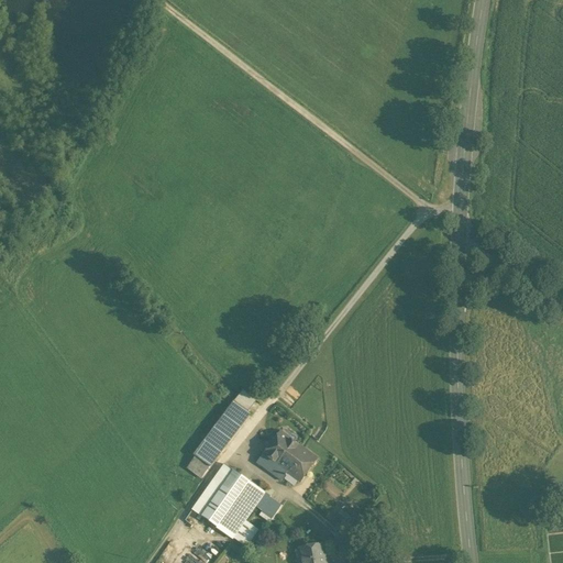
[(245,396),(239,406),(251,415),(257,405),(245,396)]
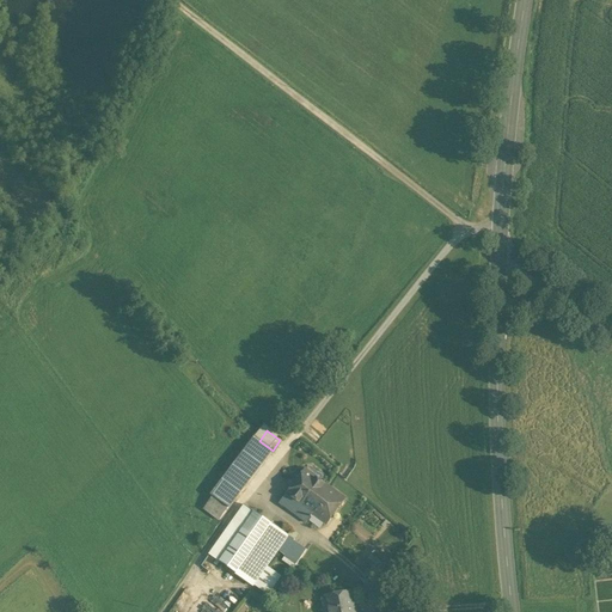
[(255,438),(234,464),(252,477),(273,451),(259,441),(255,438)]
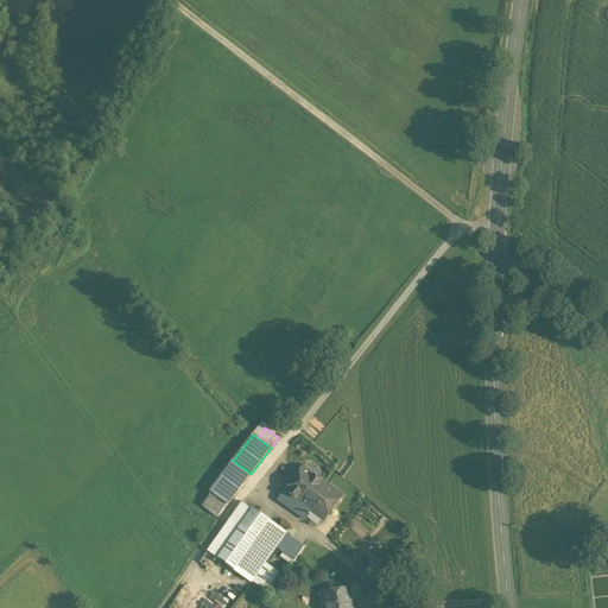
[(251,474),(233,461),(210,492),(213,494),(228,505),(251,474)]
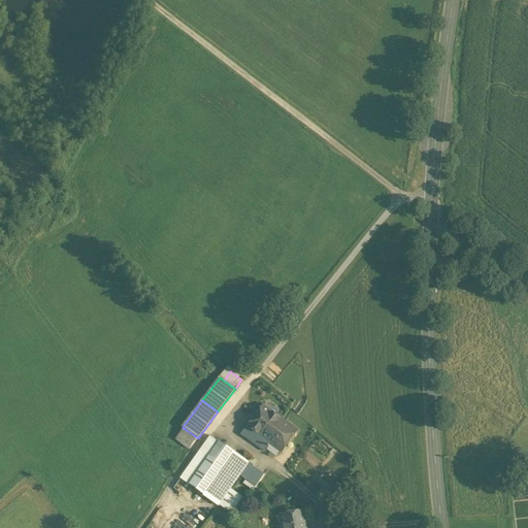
[(282,452),(298,431),(265,405),(249,427),(270,443),(282,452)]
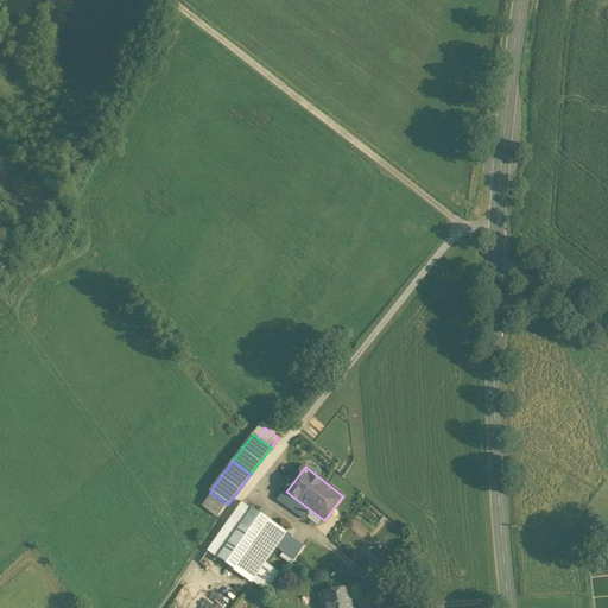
[(311,511),(286,492),(279,501),(305,520),(309,514),(310,515),(311,513),(310,513),(311,511)]
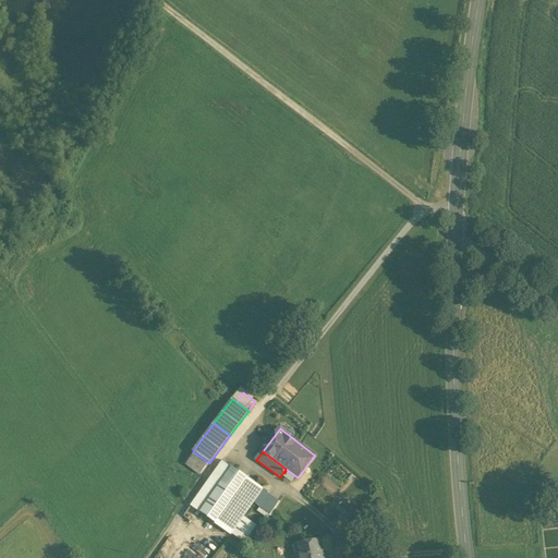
[(201,474),(209,463),(195,453),(186,464),(201,474)]
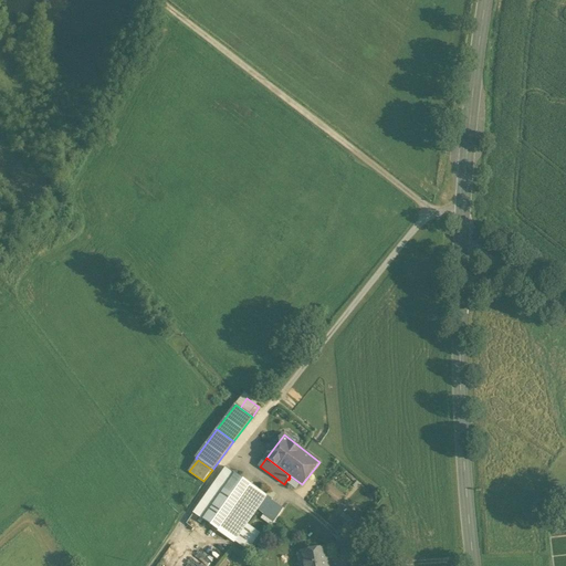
[(227,467),(194,513),(203,520),(236,473),(227,467)]
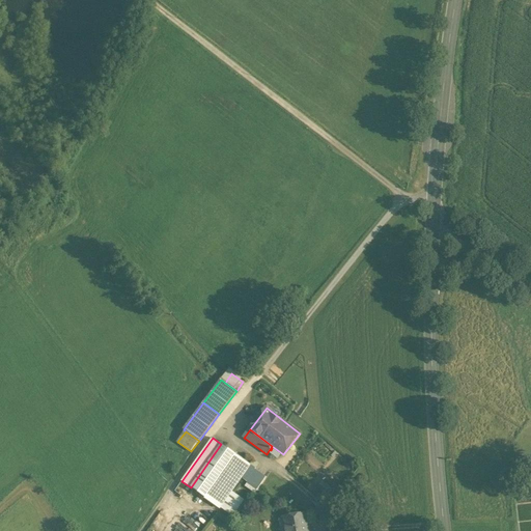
[(221,444),(191,487),(205,498),(235,454),(221,444)]
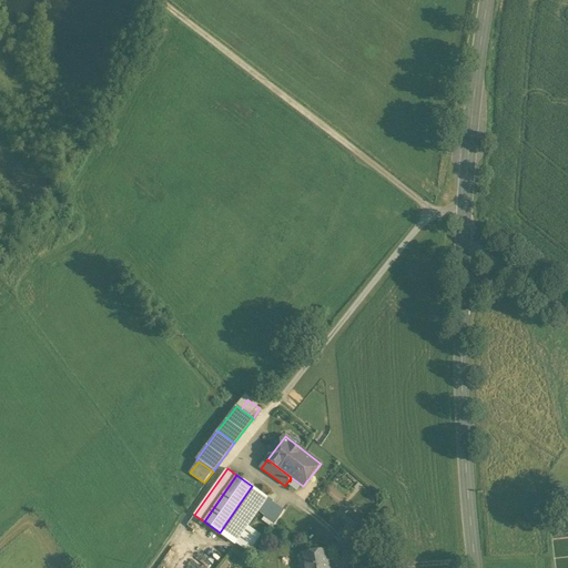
[(252,486),(220,533),(235,544),(245,530),(259,511),(269,497),(252,486)]
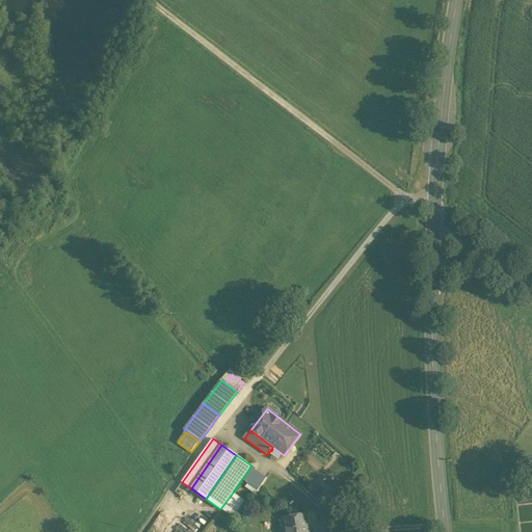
[(251,466),(242,479),(246,481),(253,473),(254,474),(256,471),(257,470),(251,466)]
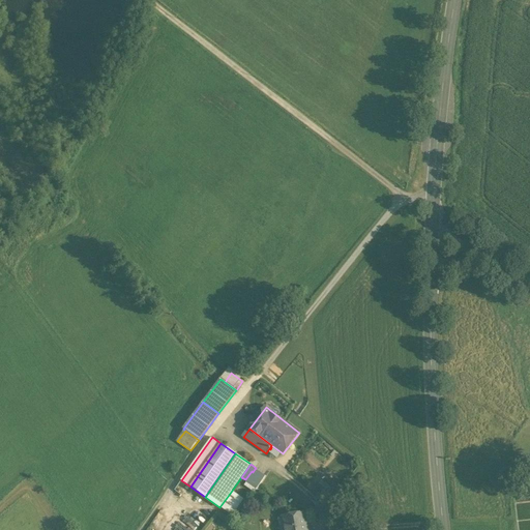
[(265,476),(255,469),(253,472),(252,471),(245,479),(247,481),(257,488),(265,476)]
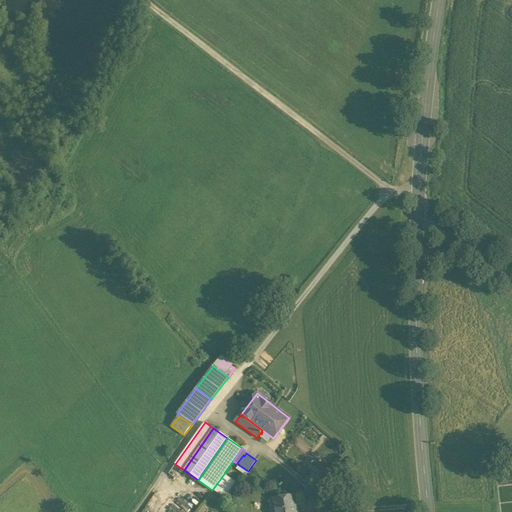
[(248,471),(239,465),(236,468),(246,475),(248,471)]
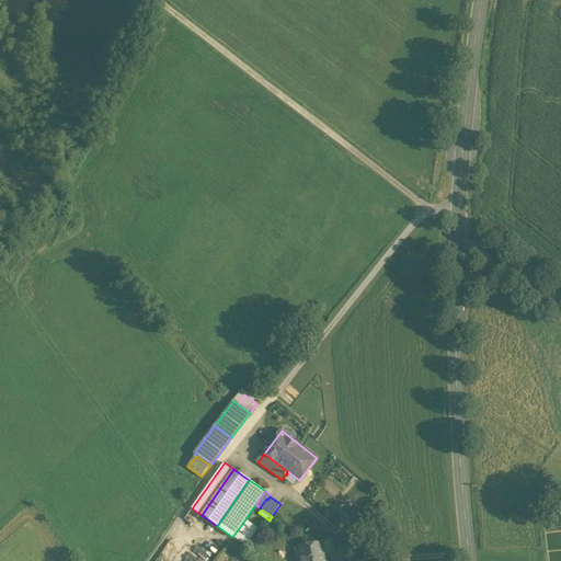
[(259,535),(242,524),(232,537),(249,548),(259,535)]
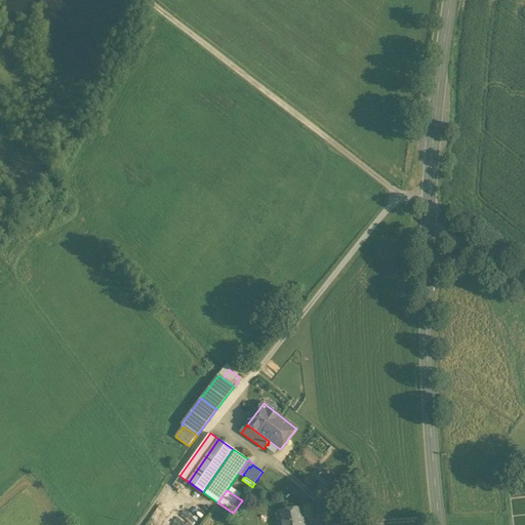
[(304,524),(301,508),(283,511),(285,521),(282,522),(282,524),(304,524)]
